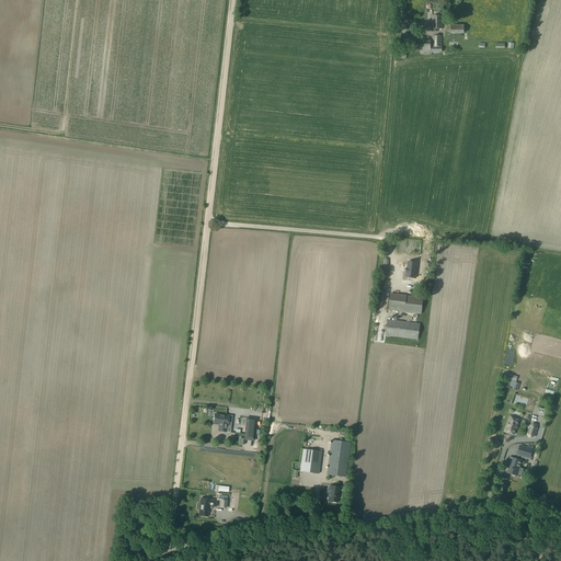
[(443,16),(432,16),(432,29),(443,29),(443,16)]
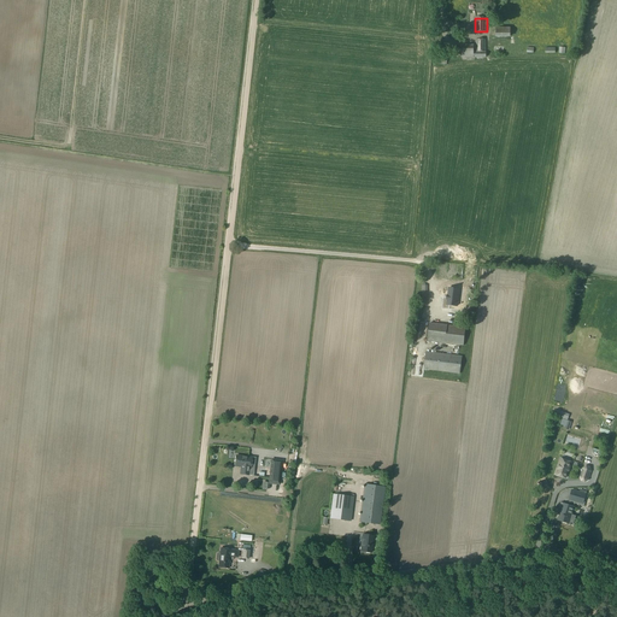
[(476,39),(476,51),(486,51),(486,39),(476,39)]
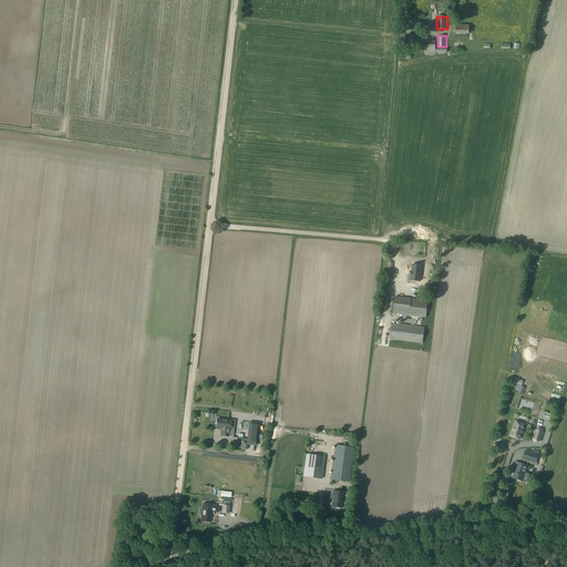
[(424,42),(424,53),(435,53),(446,53),(446,48),(435,48),(435,42),(424,42)]
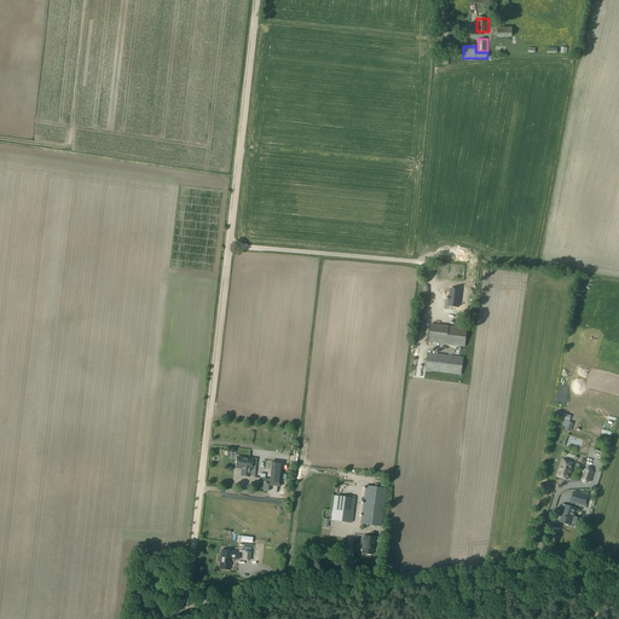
[(456,307),(458,290),(447,289),(446,296),(445,301),(446,301),(445,306),(456,307)]
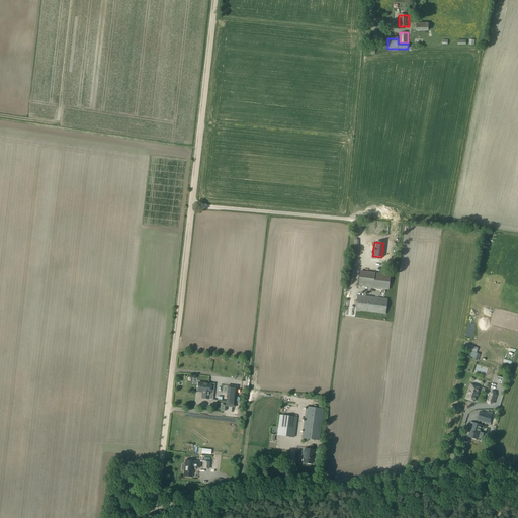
[(361,271),(359,286),(389,290),(391,275),(361,271)]
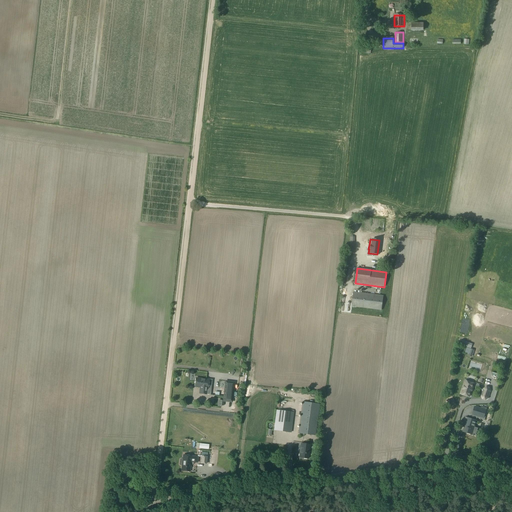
[(354,292),(352,307),(381,310),(383,296),(354,292)]
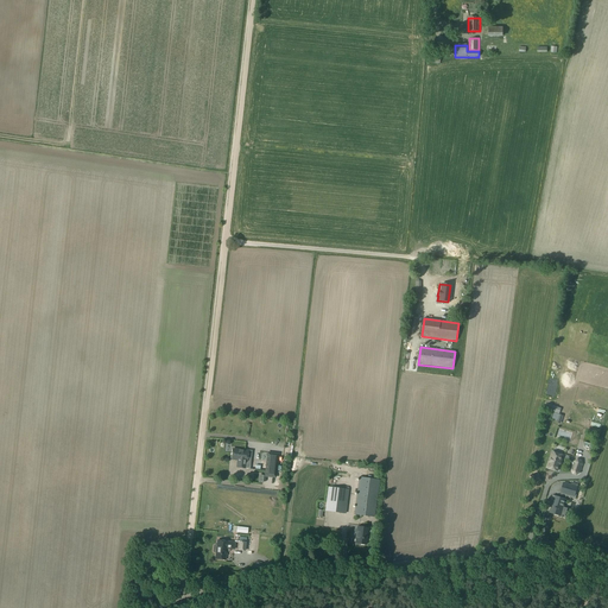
[(233,449),(232,460),(239,461),(239,463),(238,462),(236,467),(245,468),(245,461),(247,461),(248,451),(233,449)]
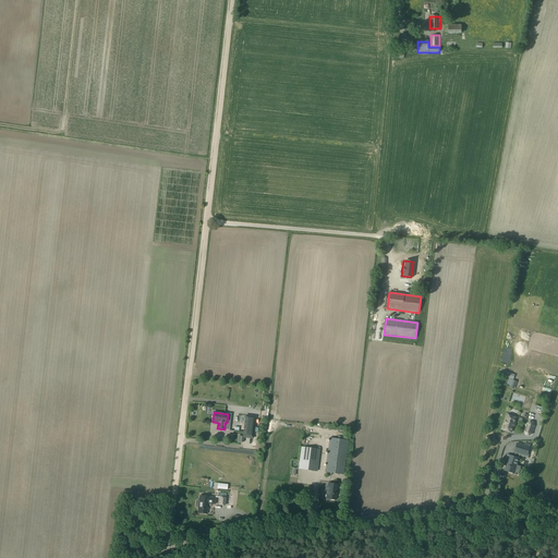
[(506,413),(500,429),(512,434),(518,417),(506,413)]
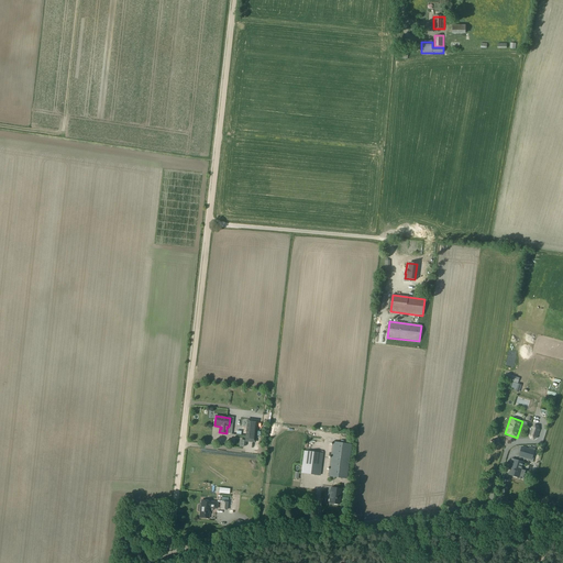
[(247,420),(245,441),(254,442),(257,421),(247,420)]
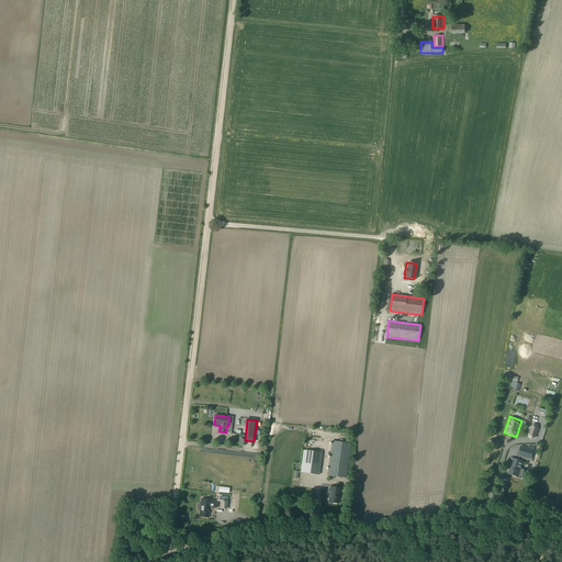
[(530,426),(527,435),(528,438),(531,439),(537,437),(539,429),(537,425),(534,424),(530,426)]
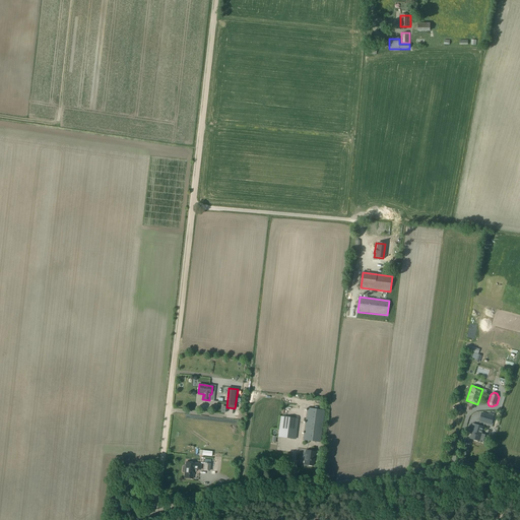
[(307,408),(303,440),(320,443),(325,410),(307,408)]
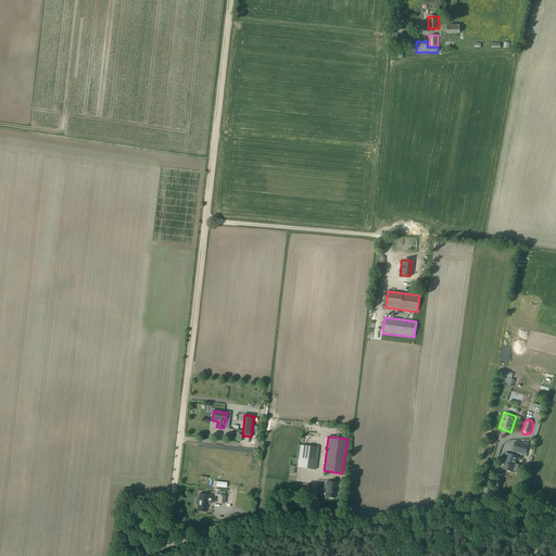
[(515,441),(512,451),(525,454),(527,444),(515,441)]
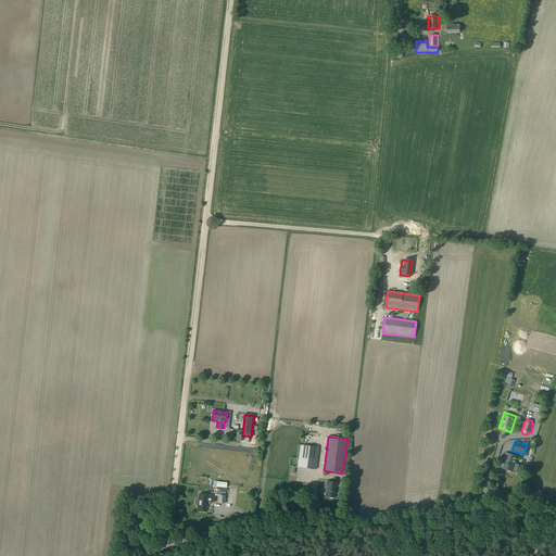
[(300,445),(298,467),(316,469),(318,447),(300,445)]
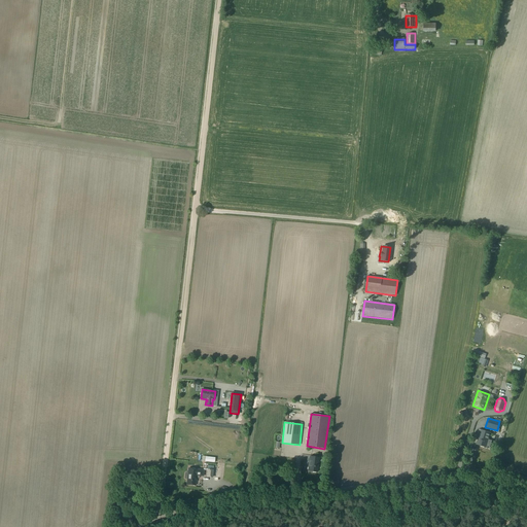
[(481,430),(477,445),(486,447),(490,433),(481,430)]
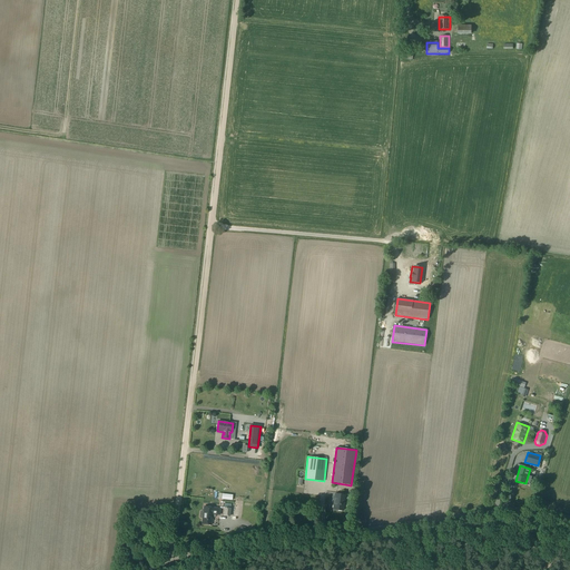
[(335,494),(333,510),(343,511),(345,495),(335,494)]
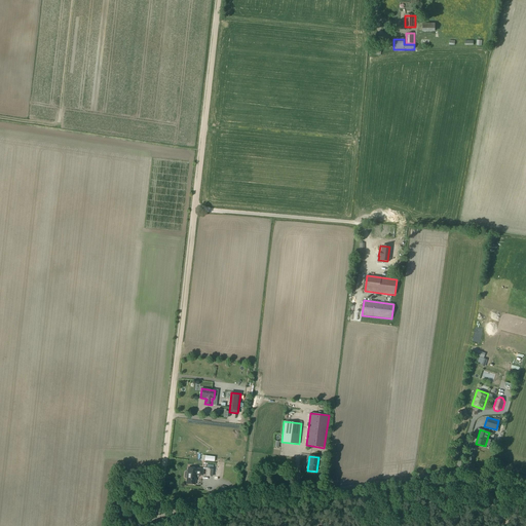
[(185,473),(185,478),(187,479),(186,484),(195,485),(196,475),(202,476),(203,470),(188,467),(188,473),(186,472),(185,473)]
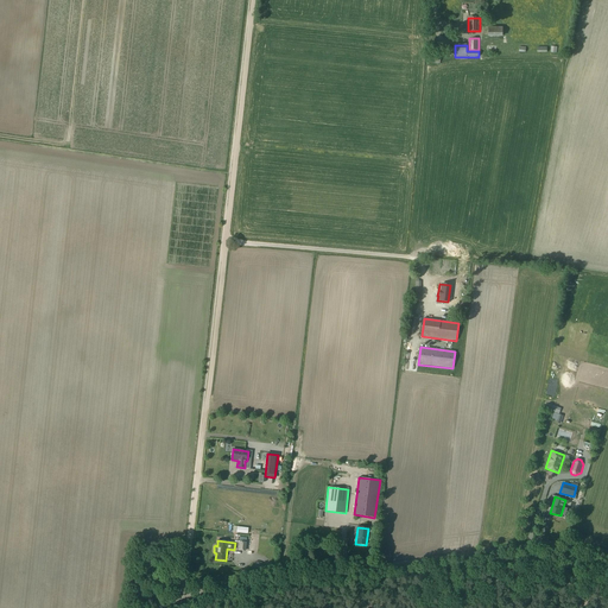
All buildings are outlined.
